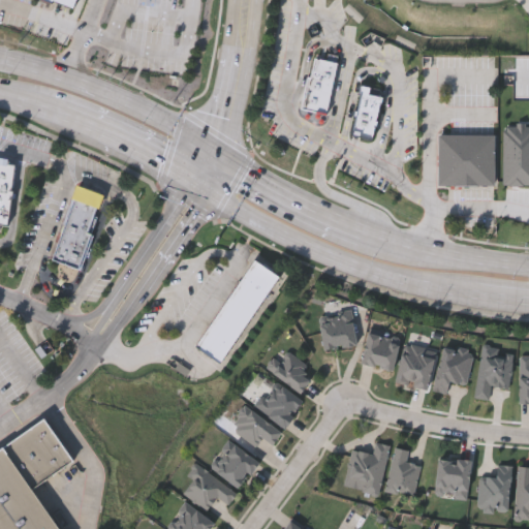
[(78,0),(45,0),(74,10),(78,0)]
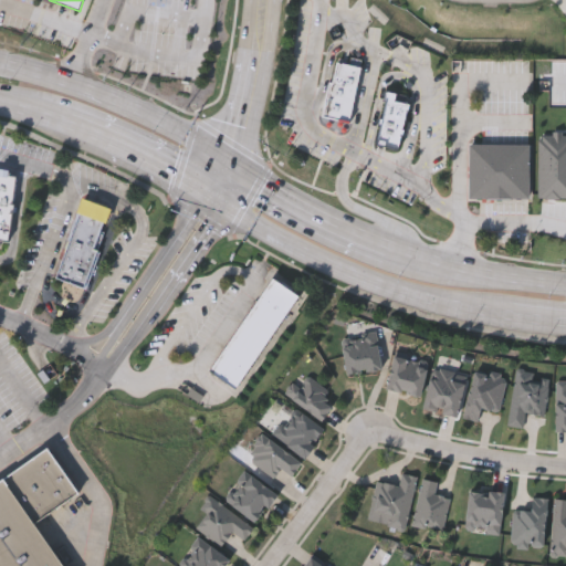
[(388,90),(377,144),(400,148),(409,102),(395,100),(397,91),(388,90)]
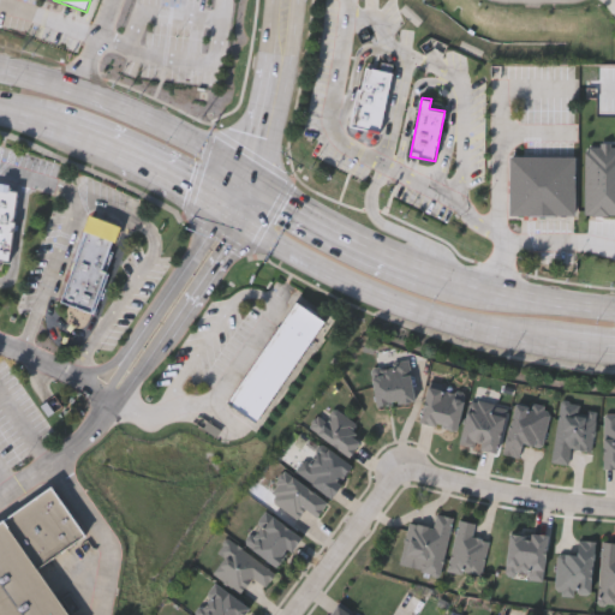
[(614,154),(614,184),(602,184),(602,154),(614,154)]
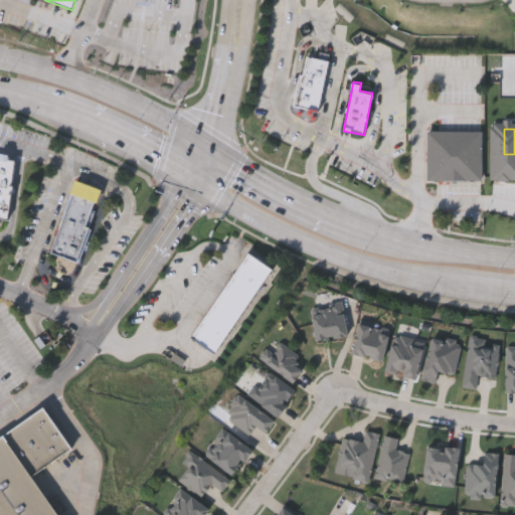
[(482,130),(481,179),(427,179),(427,130),(482,130)]
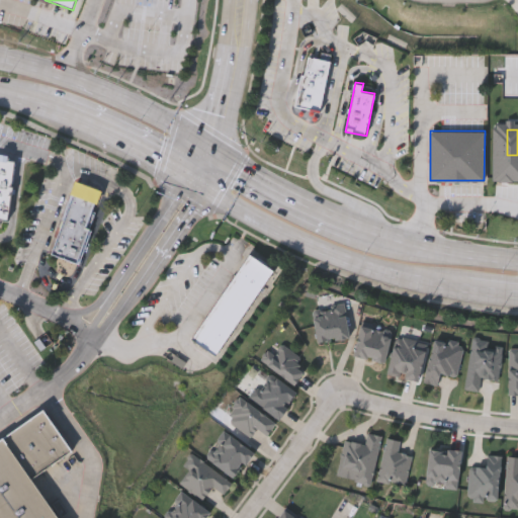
[(0,158),(0,219),(8,221),(17,161),(0,158)]
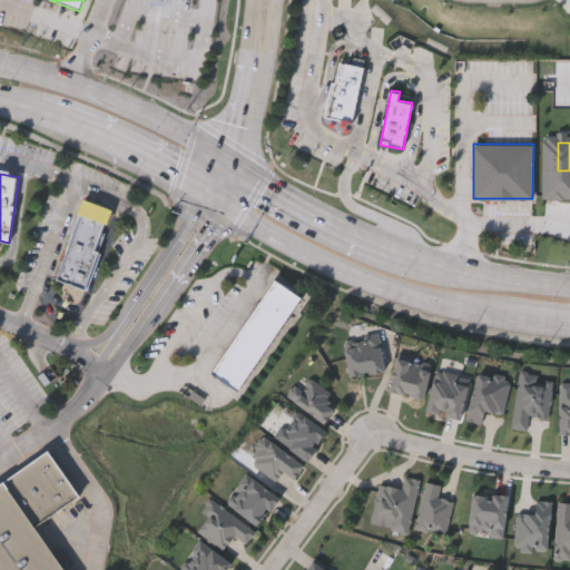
[(84,198),(114,209),(98,252),(100,253),(87,290),(55,277),(84,198)]
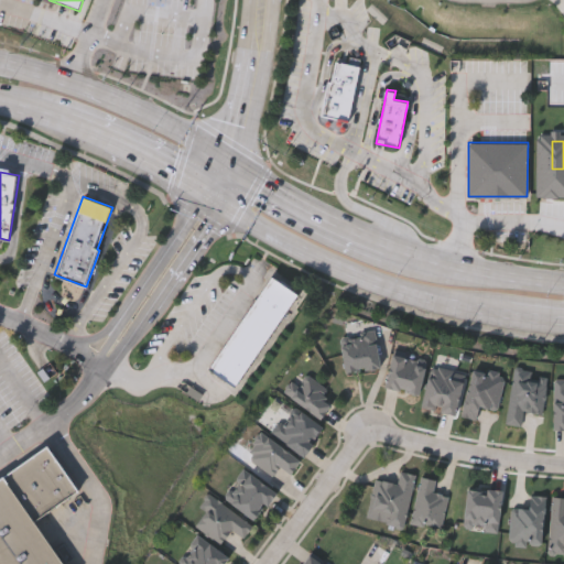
[(563,196),(563,220),(542,220),(542,196),(563,196)]
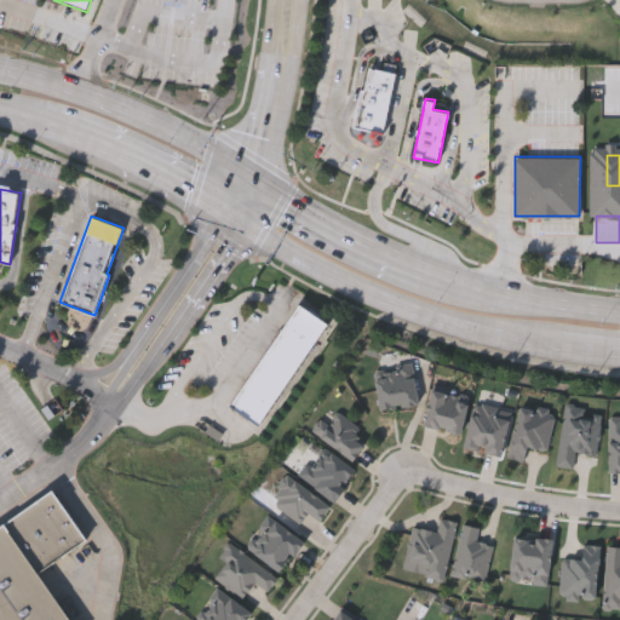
[(229,403),(299,302),(328,321),(258,424),(229,403)]
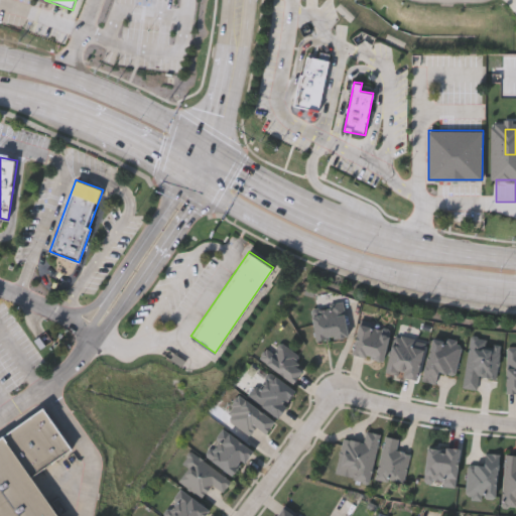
[(347,337),(315,340),(312,307),(344,304),(347,337)]
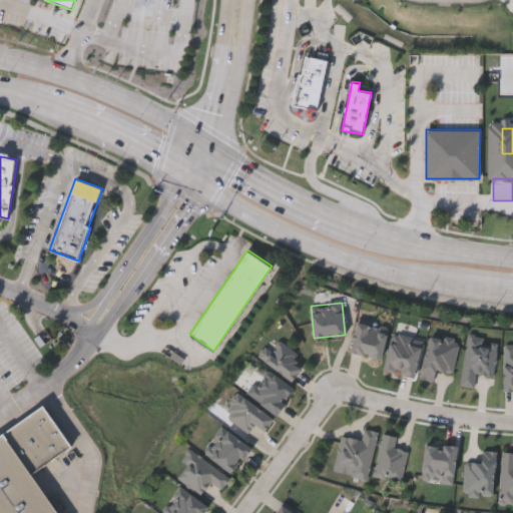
[(350,352),(357,322),(388,328),(381,358),(350,352)]
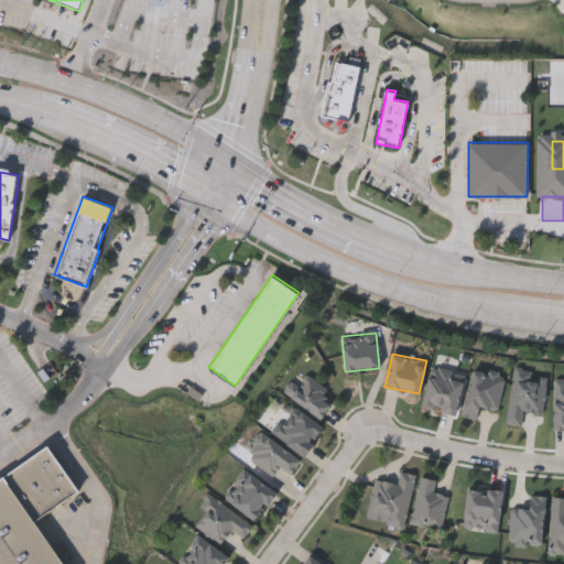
[(291,398),(306,375),(329,390),(324,399),(331,403),(321,418),(291,398)]
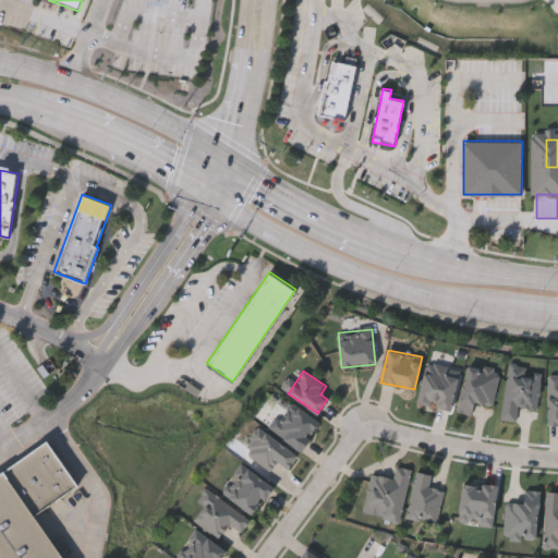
[(269,426),(292,400),(320,424),(299,451),(269,426)]
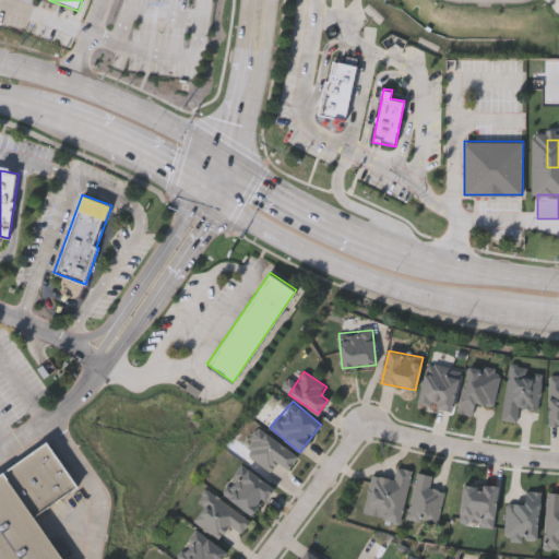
[(269,472),(247,452),(266,430),(297,459),(287,470),(277,461),(269,472)]
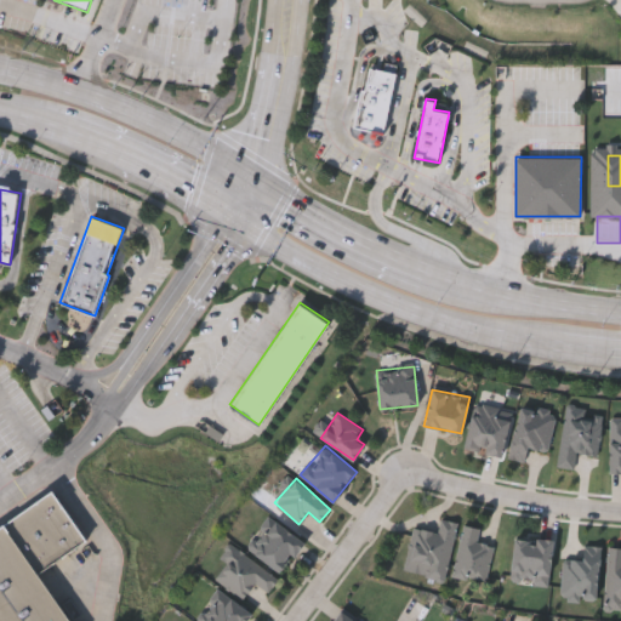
[(4,524),(52,490),(86,540),(58,559),(38,574),(4,524)]
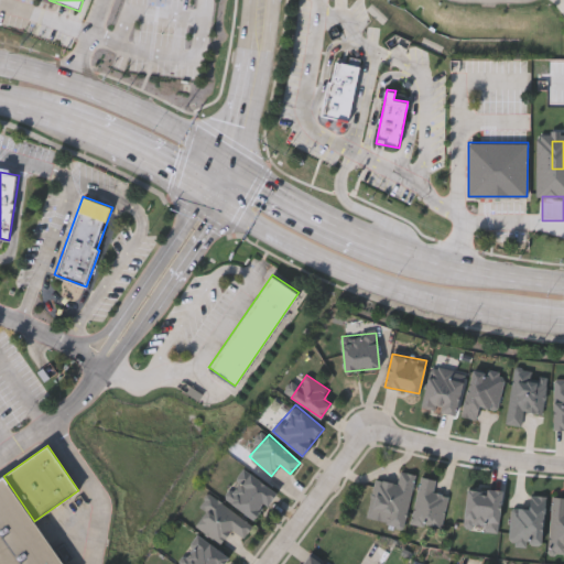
[(368,519),(376,478),(399,484),(401,472),(416,474),(405,527),(368,519)]
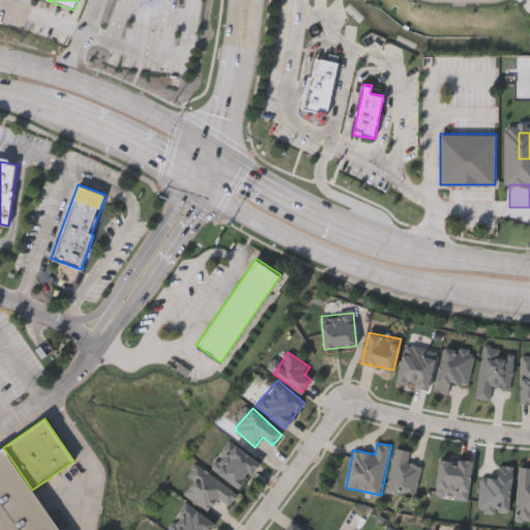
[(239,489),(215,470),(235,444),(259,463),(239,489)]
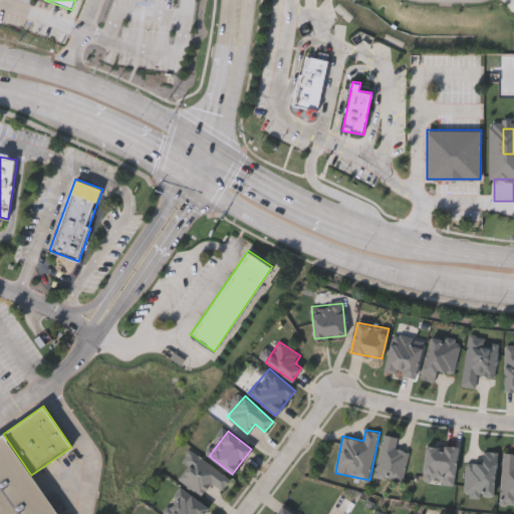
[(31,475),(58,513),(0,513),(0,436),(3,434),(31,475)]
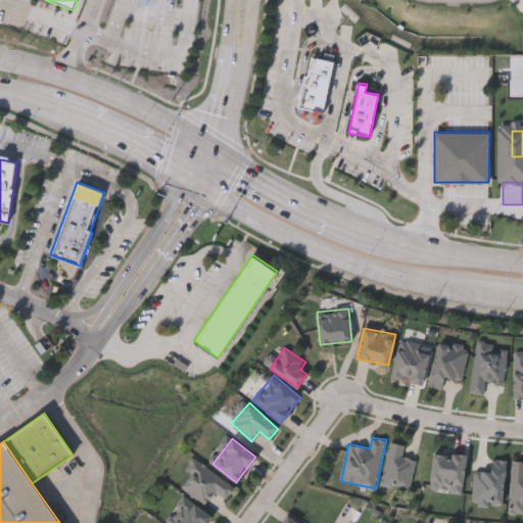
[(410,488),(382,482),(392,441),(409,445),(406,457),(417,459),(410,488)]
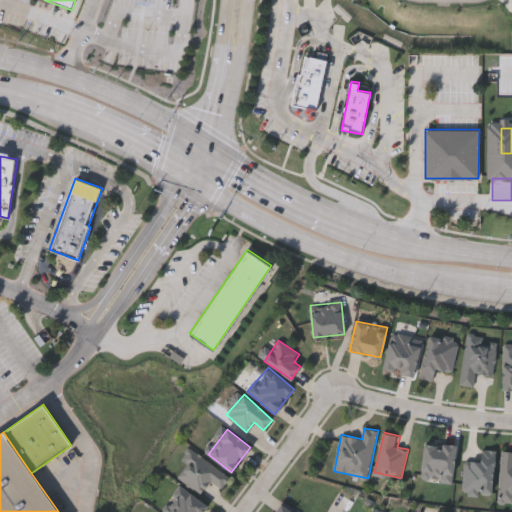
[(455,444),(453,482),(422,480),(424,442),(455,444)]
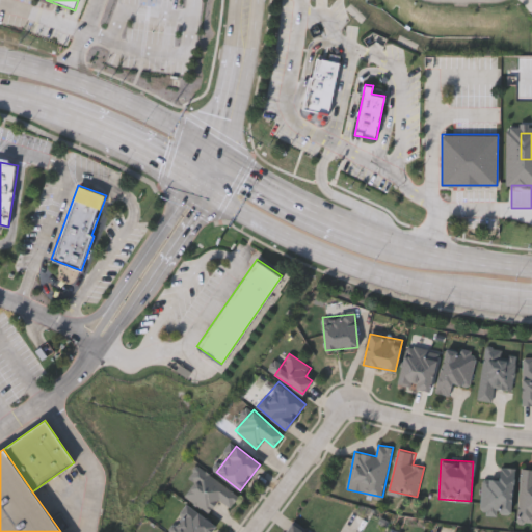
[(531,521),(519,521),(521,468),(531,468),(531,521)]
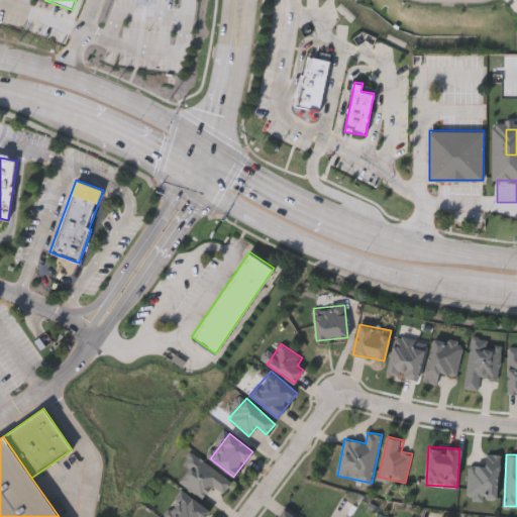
[(204,498),(182,484),(198,457),(233,481),(225,493),(212,485),(204,498)]
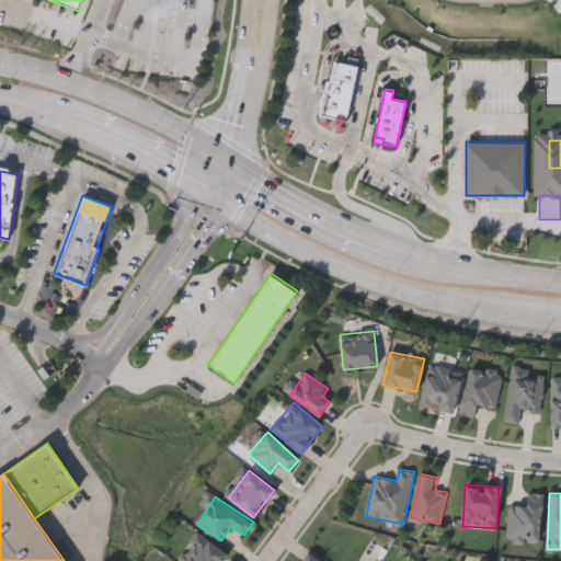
[(227,554),(221,560),(179,560),(176,559),(197,531),(227,554)]
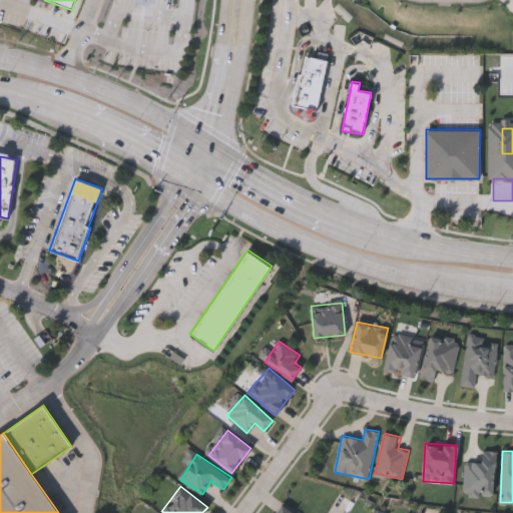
[(275,512),(282,503),(297,512),(275,512)]
